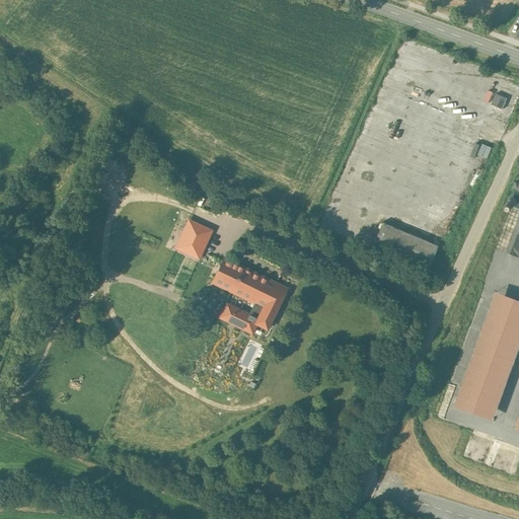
[(517,206),(517,202),(515,200),(511,199),(509,202),(508,205),(511,208),(514,208),(517,206)]
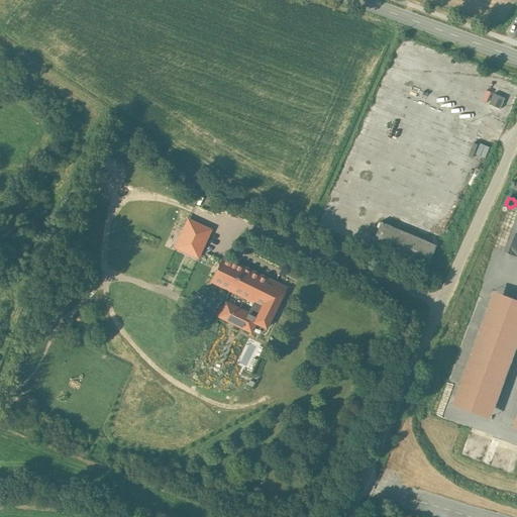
[(188,219),(162,274),(172,278),(185,285),(186,285),(211,229),(188,219)]
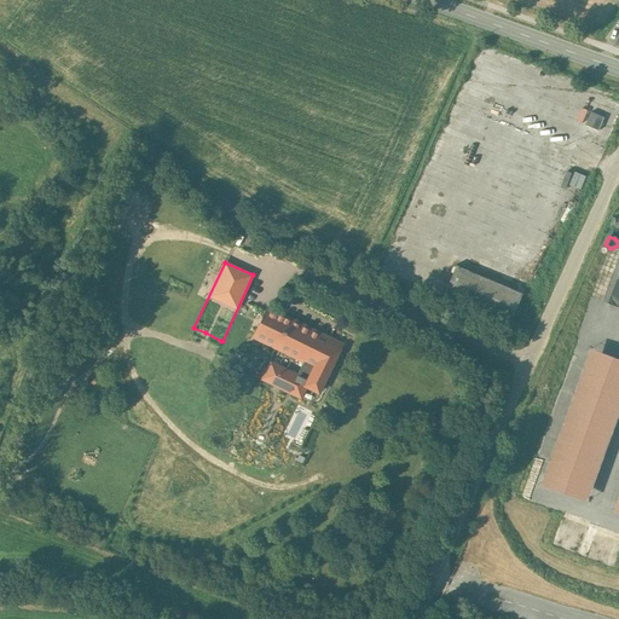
[(524,294),(456,266),(445,293),(513,322),(524,294)]
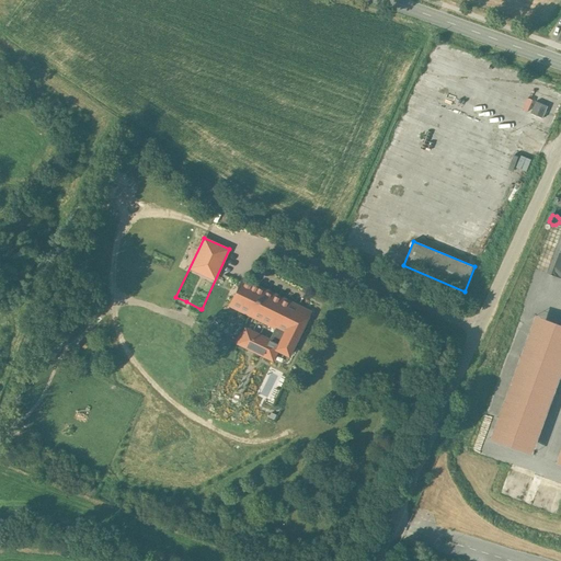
[(560,248),(551,275),(560,278),(560,248)]
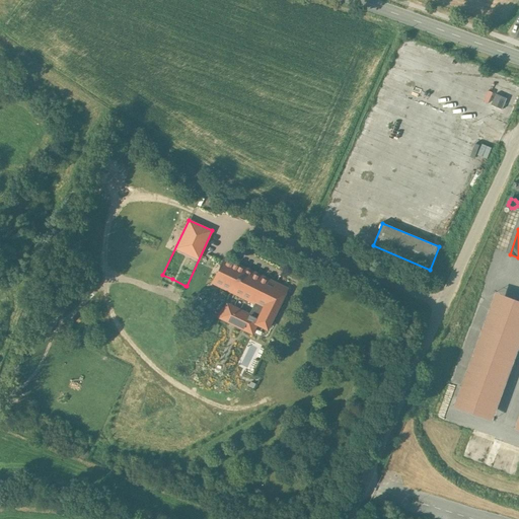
[(246,314),(206,296),(201,306),(246,326),(250,320),(246,318),(267,279),(224,257),(213,283),(252,302),(246,314)]
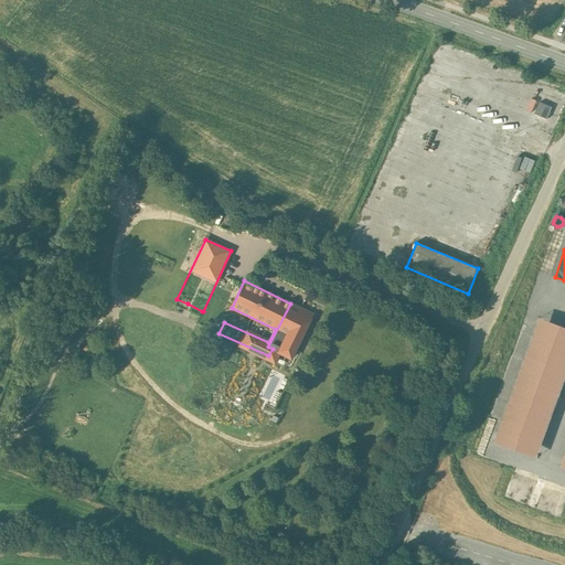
[(202,311),(188,304),(183,313),(198,320),(202,311)]
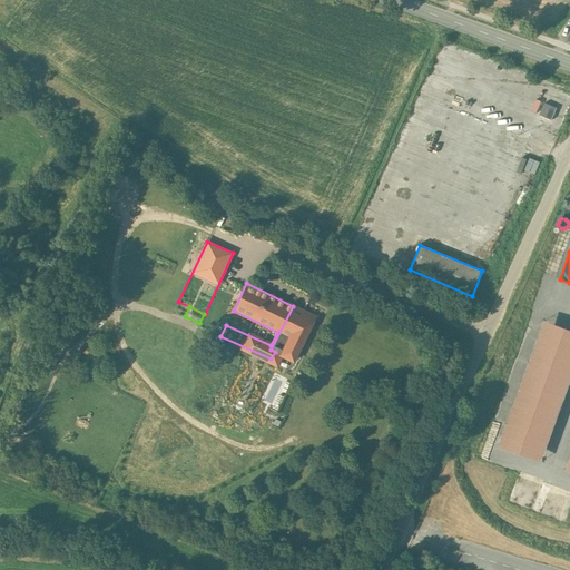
[(303,311),(293,306),(271,350),(275,352),(293,361),(312,324),(300,318),(303,311)]
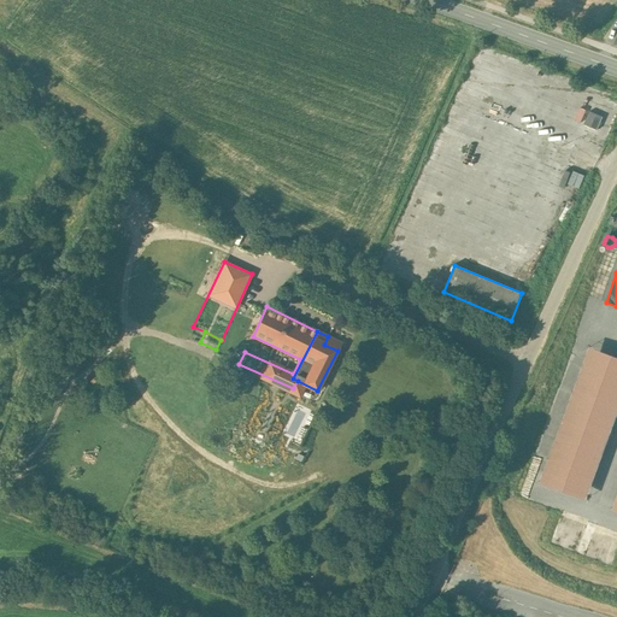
[(616,412),(616,357),(589,347),(540,483),(586,500),(616,412)]
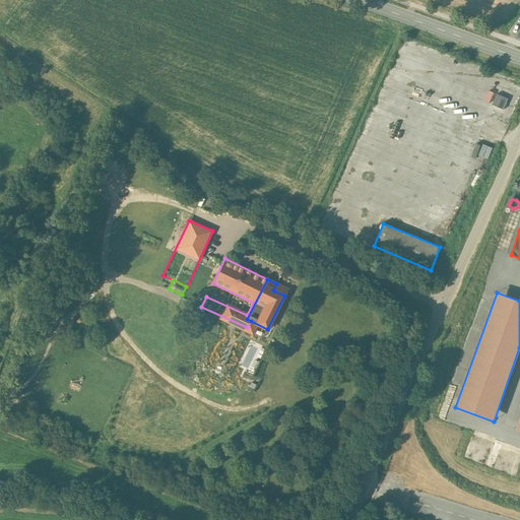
[(501,446),(472,436),(464,459),(493,469),(501,446)]
